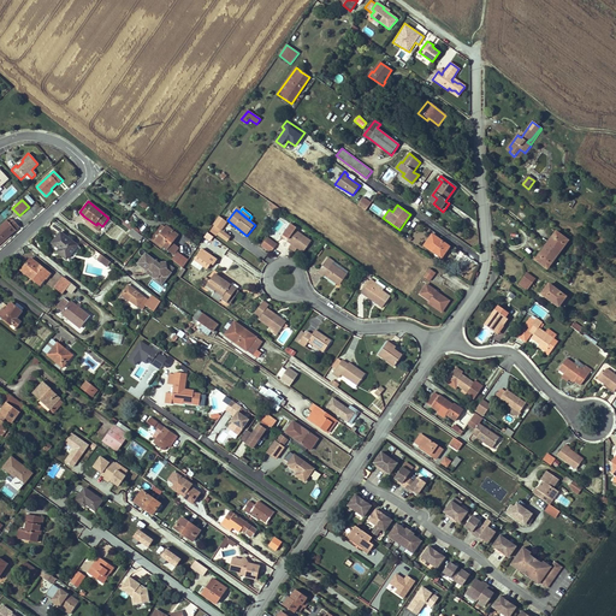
[(219,215),(213,224),(221,230),(227,221),(219,215)]
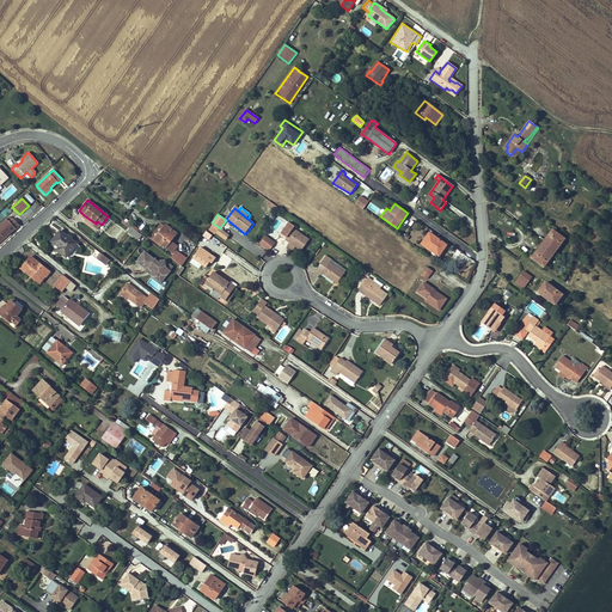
[(97,221),(96,224),(84,215),(83,216),(98,228),(102,225),(97,221)]
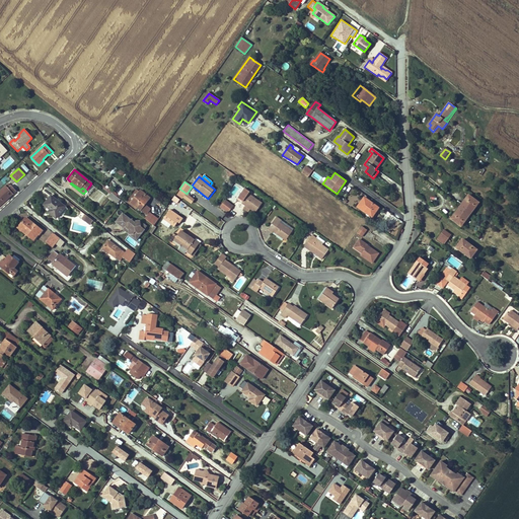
[(0,191),(0,206),(16,192),(11,186),(8,189),(6,187),(0,191)]
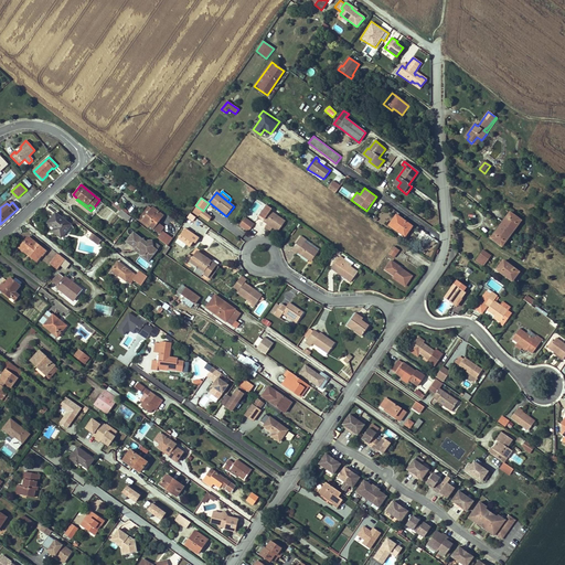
[(267,224),(265,227),(270,231),(273,228),(278,232),(286,222),(272,211),(273,210),(267,205),(258,217),(267,224)]
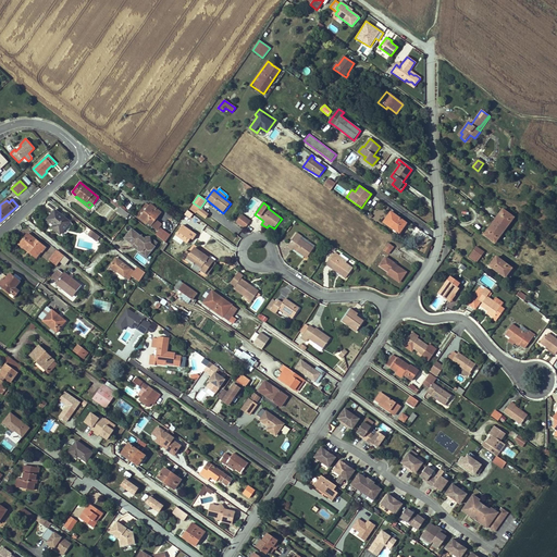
[(147,223),(140,218),(150,206),(148,203),(137,217),(146,225),(147,223)]
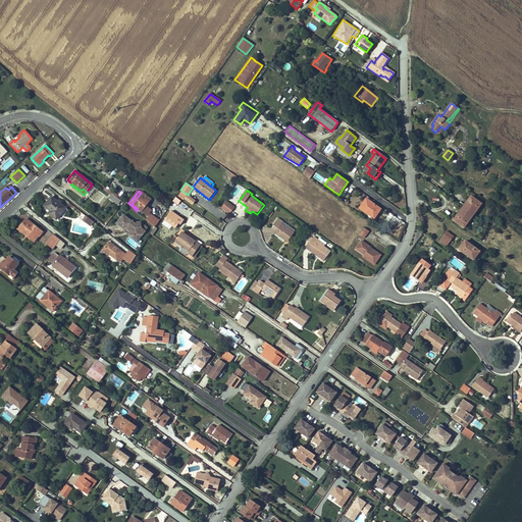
[(188,195),(181,191),(178,196),(184,200),(185,199),(193,204),(195,201),(188,195)]
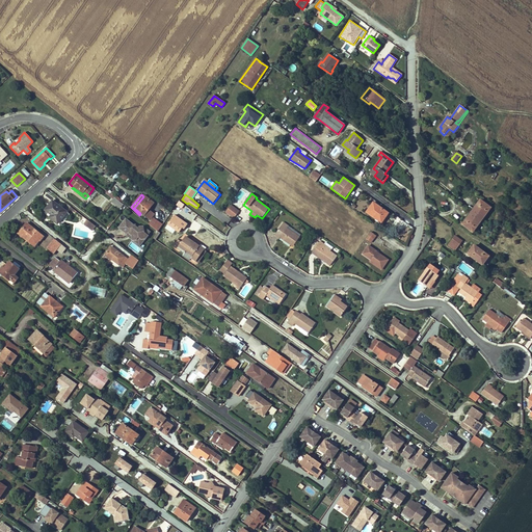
[(134,208),(140,213),(143,215),(149,210),(154,204),(144,195),(143,196),(134,208)]
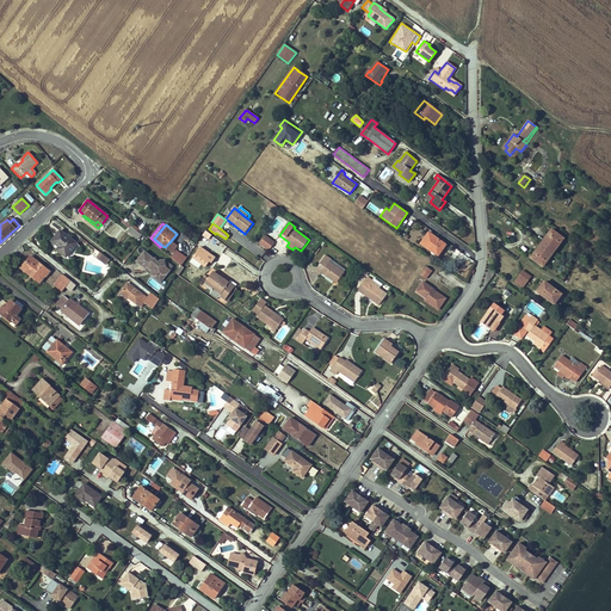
[(134,236),(137,232),(131,227),(128,232),(134,236)]
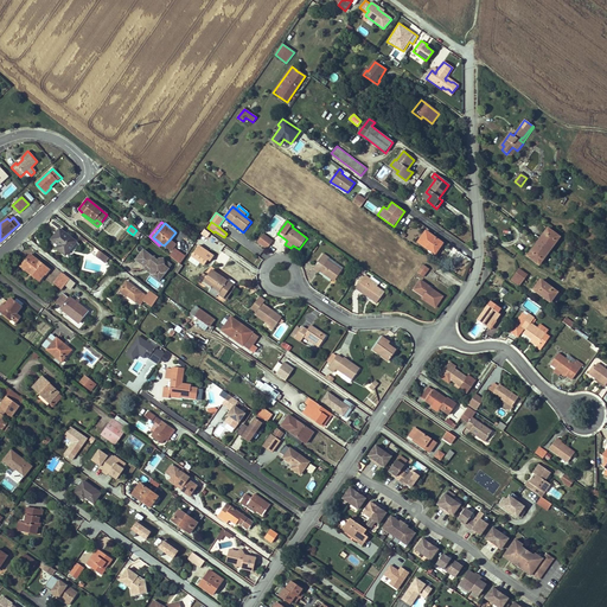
[(63,248),(61,251),(65,255),(76,242),(59,229),(51,240),(58,246),(63,248)]
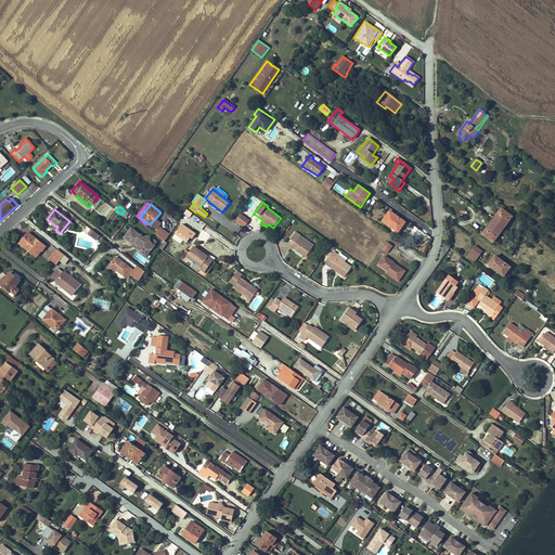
[(492,242),(502,230),(512,217),(501,209),(498,214),(499,215),(492,222),(487,230),(486,230),(482,234),(492,242)]
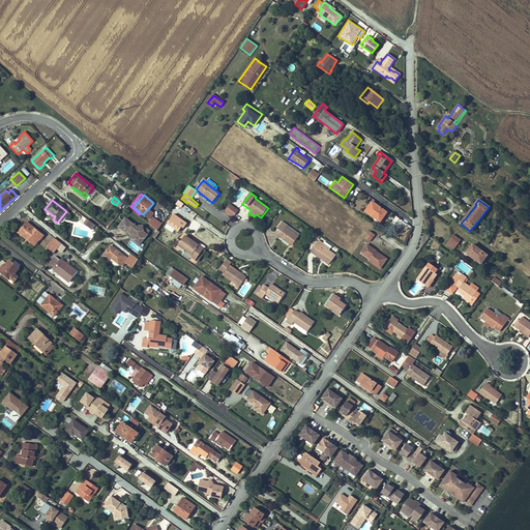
[(364,211),(375,218),(376,217),(381,221),(387,212),(373,202),(364,211)]
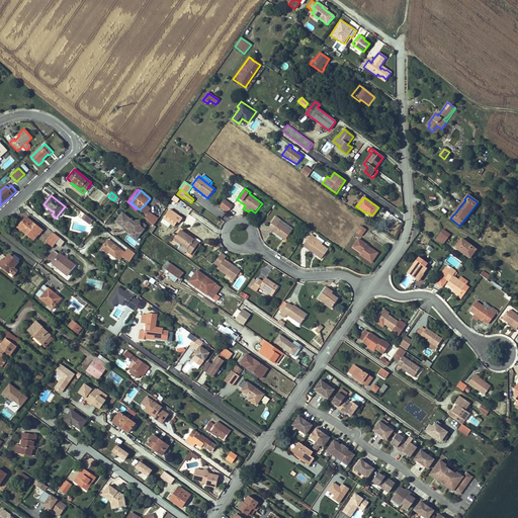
[(225,200),(220,206),(227,212),(233,206),(225,200)]
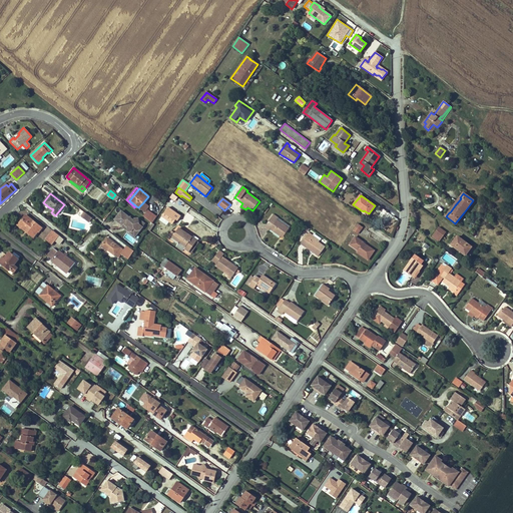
[(143,202),(138,207),(144,211),(148,206),(143,202)]
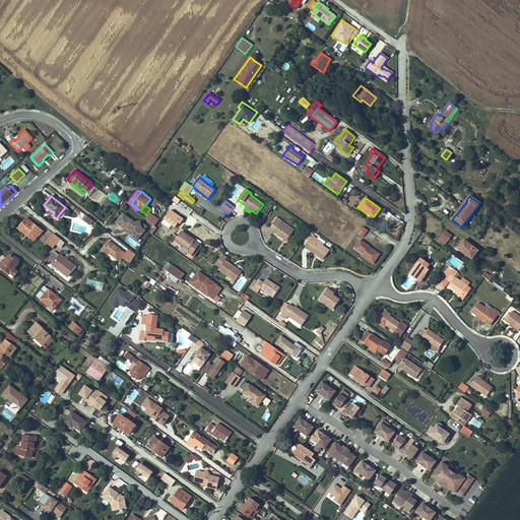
[(170,211),(169,213),(182,221),(183,219),(170,211)]
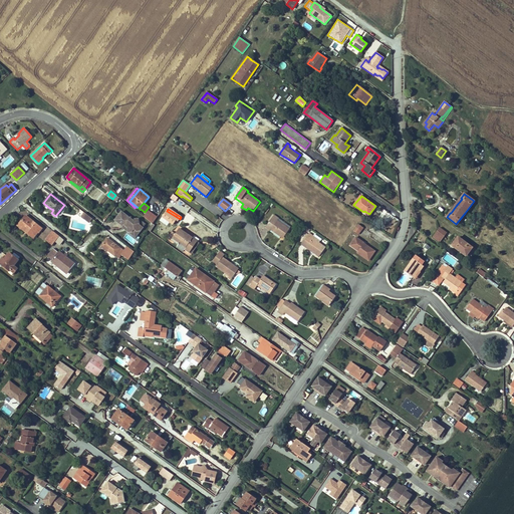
[(144,217),(153,224),(158,217),(148,211),(144,217)]
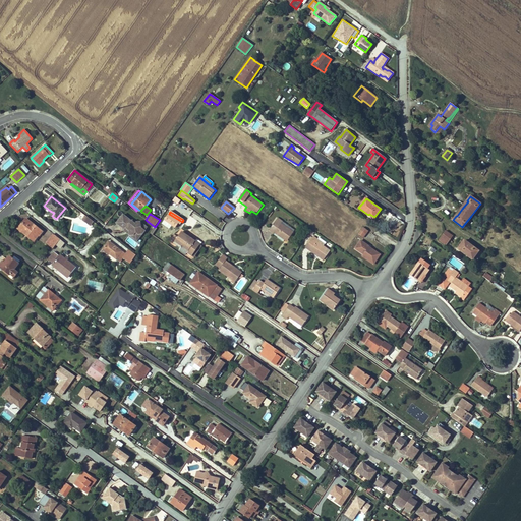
[(180,225),(182,222),(169,214),(164,220),(175,228),(178,224),(180,225)]
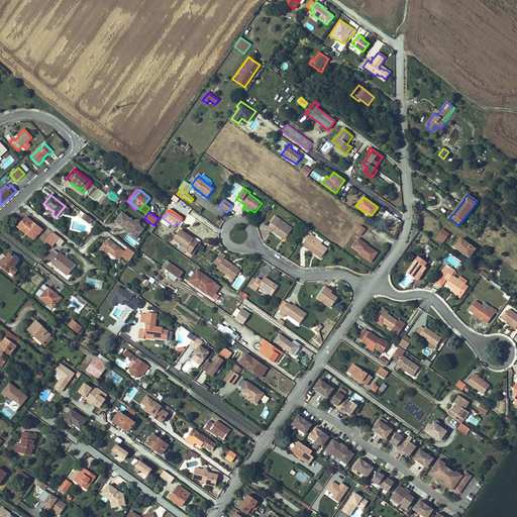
[(139,226),(139,221),(135,221),(134,222),(122,213),(116,221),(124,228),(125,226),(129,229),(129,234),(133,233),(135,231),(137,233),(142,232),(144,229),(139,226)]
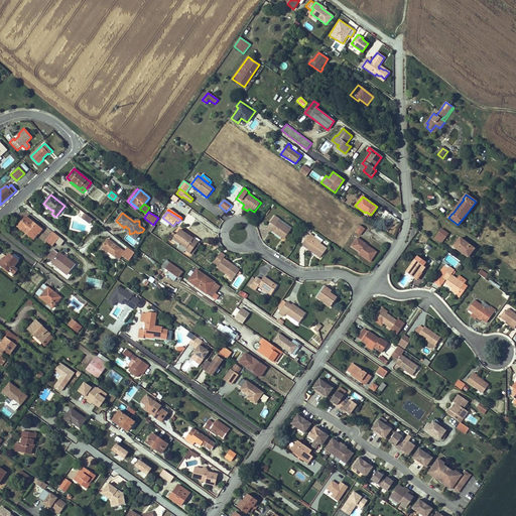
[(272,230),(272,231),(283,238),(285,235),(287,236),(290,231),(278,222),(280,219),(275,216),(268,226),(272,230)]
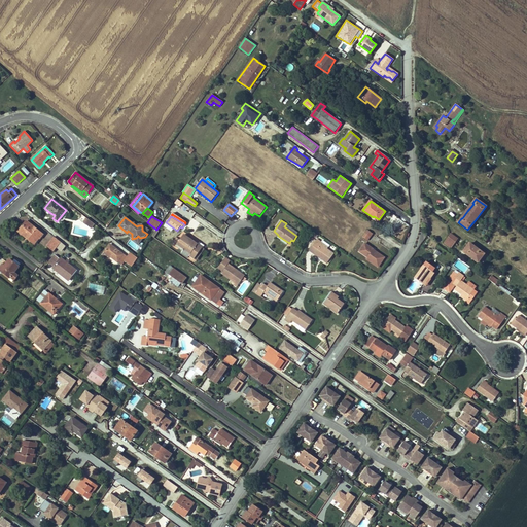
[(43,235),(27,221),(20,231),(28,237),(27,239),(34,244),(39,238),(40,239),(43,235)]
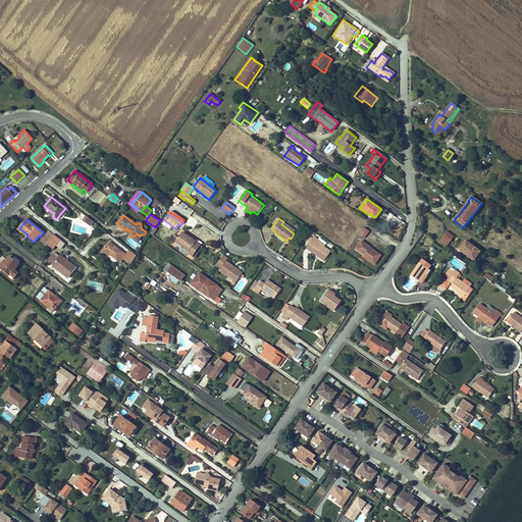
[(446,231),(439,241),(447,246),(453,237),(446,231)]
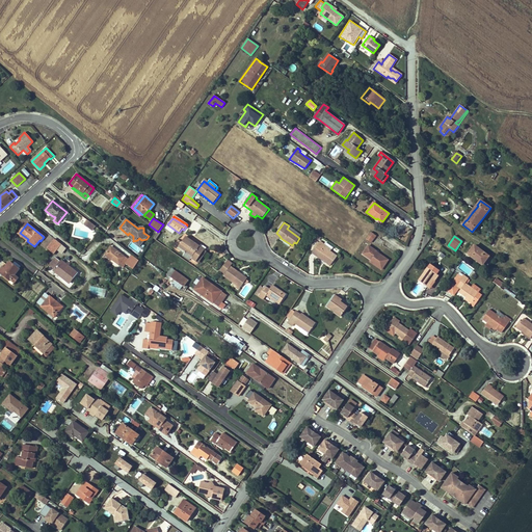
[(180,241),(176,247),(184,254),(182,257),(189,261),(190,259),(195,262),(196,260),(200,262),(203,257),(201,255),(204,250),(204,247),(201,245),(198,246),(185,237),(182,242),(180,241)]
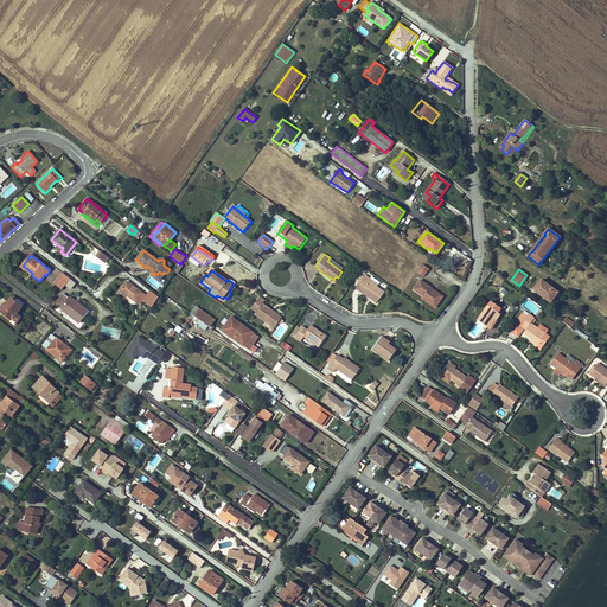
[(62,291),(65,286),(71,279),(63,273),(58,278),(61,280),(55,286),(62,291)]
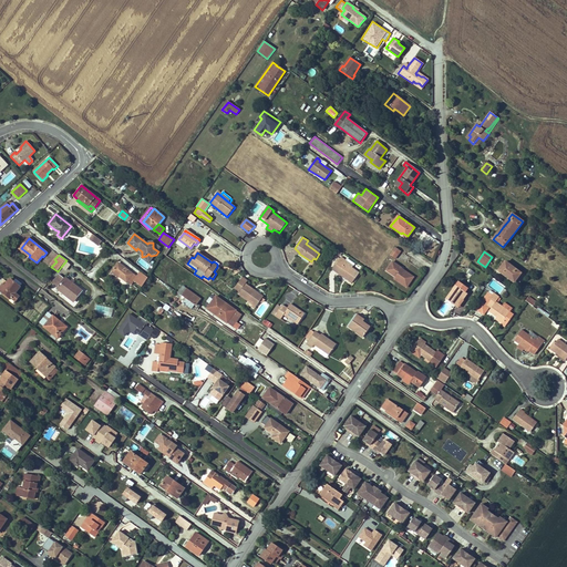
[(352,268),(344,263),(347,260),(341,257),(333,269),(338,272),(352,284),(359,274),(352,268)]
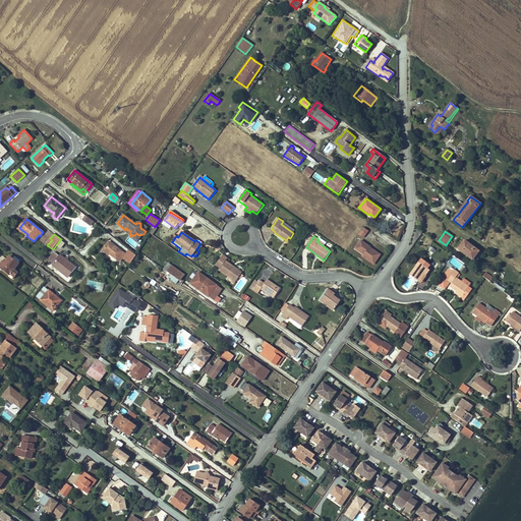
[(60,248),(65,242),(61,239),(56,245),(60,248)]
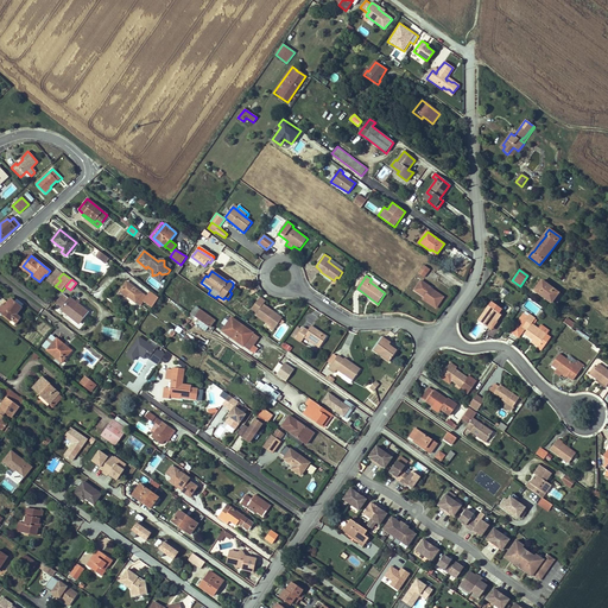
[(542,280),(534,291),(551,303),(558,292),(542,280)]
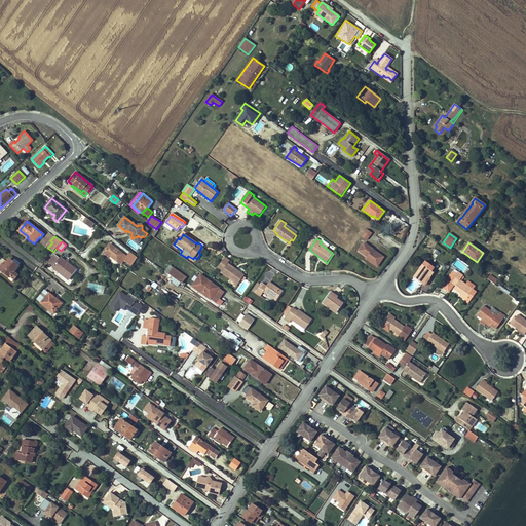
[(118,260),(123,255),(110,245),(104,251),(111,256),(117,262),(118,260)]
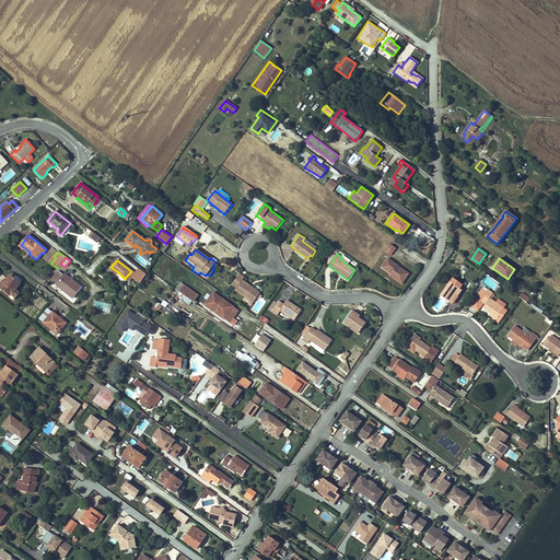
[(389,260),(383,269),(394,277),(403,282),(408,275),(398,267),(389,260)]
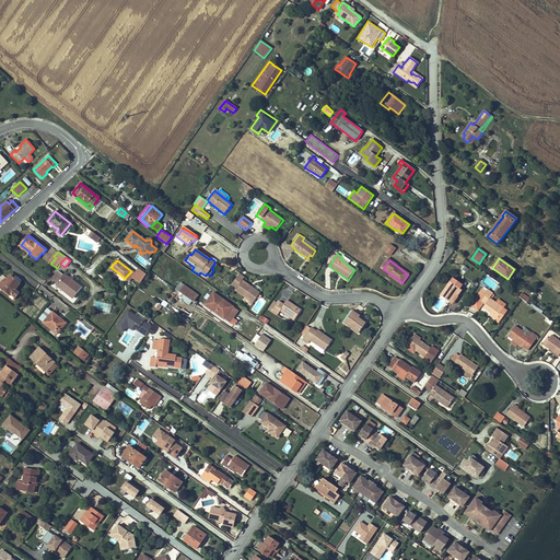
[(135,273),(132,278),(140,283),(146,275),(139,269),(135,273)]
